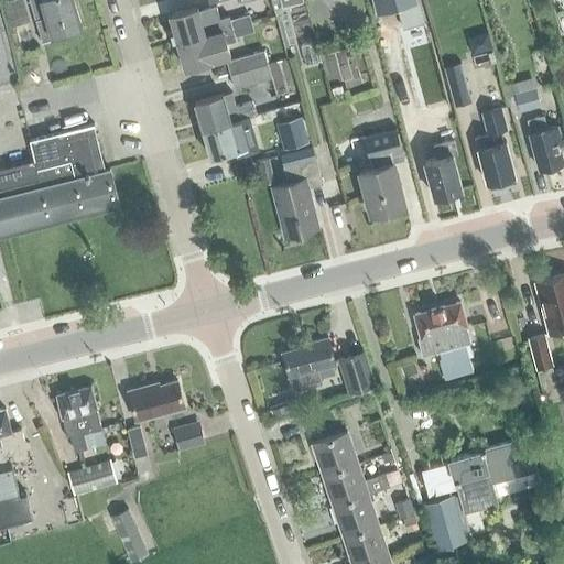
[(21,0),(4,0),(2,1),(10,26),(29,21),(21,0)]
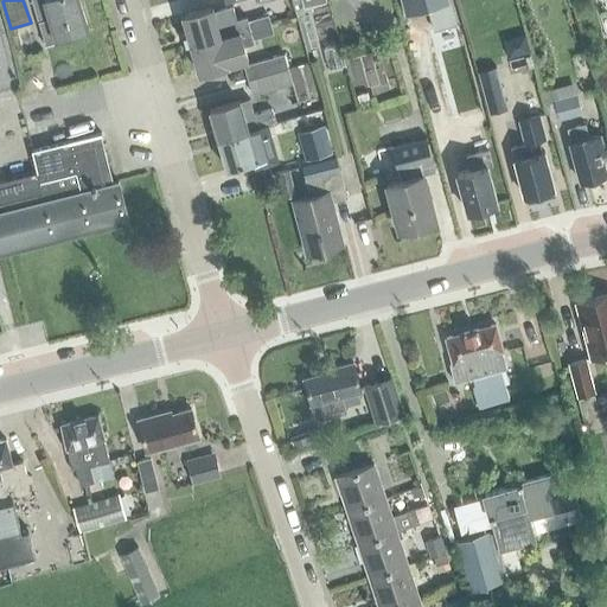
[(31,0),(38,23),(45,46),(57,42),(56,38),(87,29),(78,0),(31,0)]
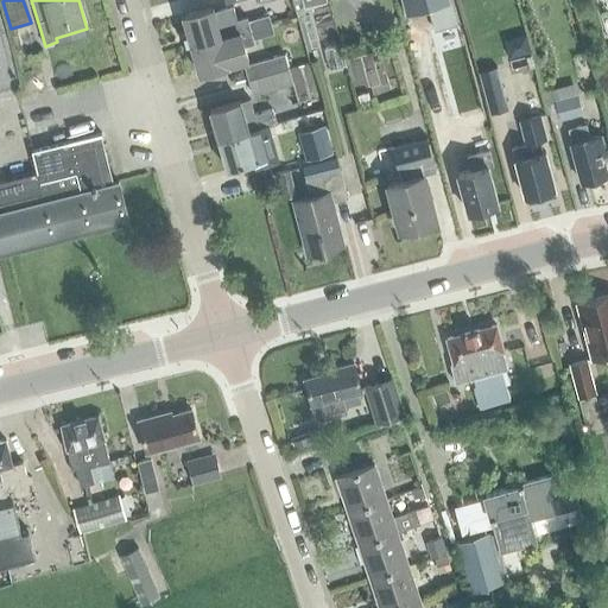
[(327,1),(325,0),(293,0),(298,18),(304,17),(302,7),(327,1)]
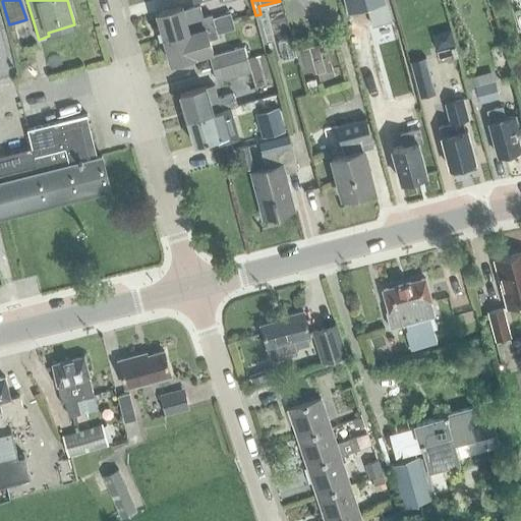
[(344,0),(348,12),(385,2),(384,0),(344,0)]
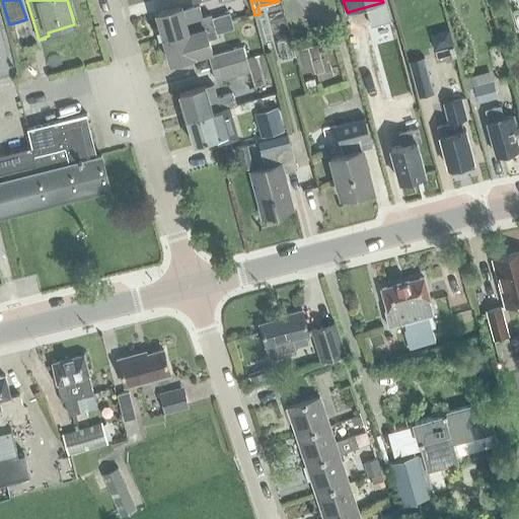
[(180,5),(155,12),(160,29),(157,30),(158,38),(162,35),(230,17),(229,13),(212,18),(211,15),(202,17),(198,4),(181,9),(180,5)]
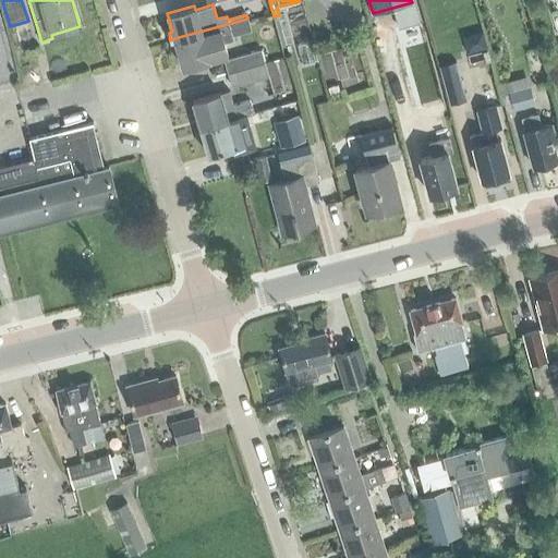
[(247,19),(174,38),(176,40),(183,68),(210,60),(210,59),(228,55),(223,38),(251,31),(247,20),(247,19)]
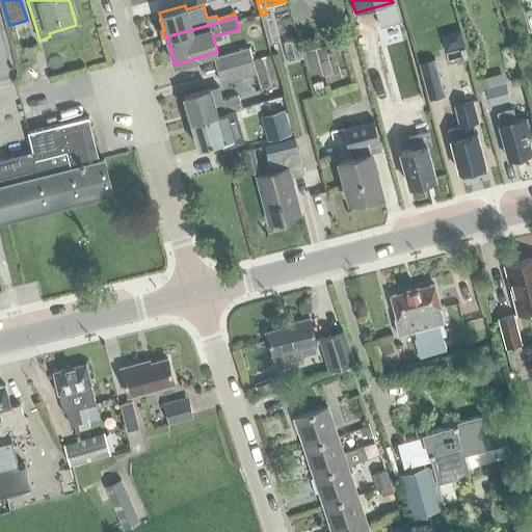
[(247,48),(213,57),(216,70),(250,59),(247,48)]
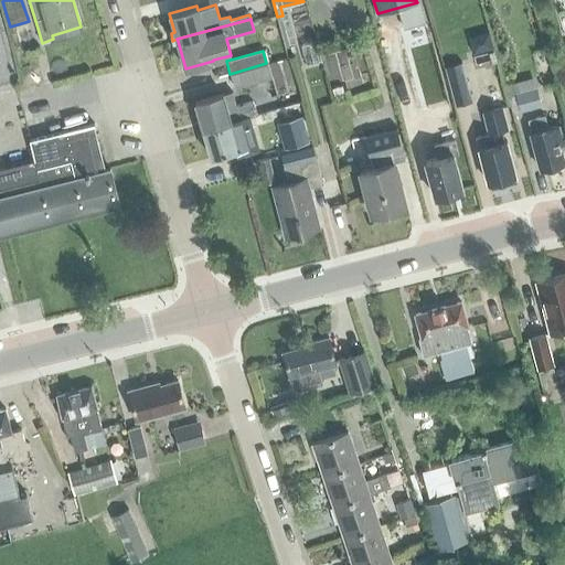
[(230,74),(234,88),(270,78),(266,63),(230,74)]
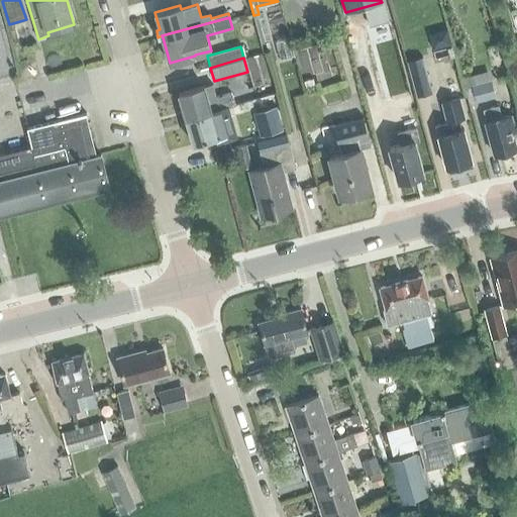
[(431,94),(424,68),(422,60),(408,64),(417,97),(431,94)]
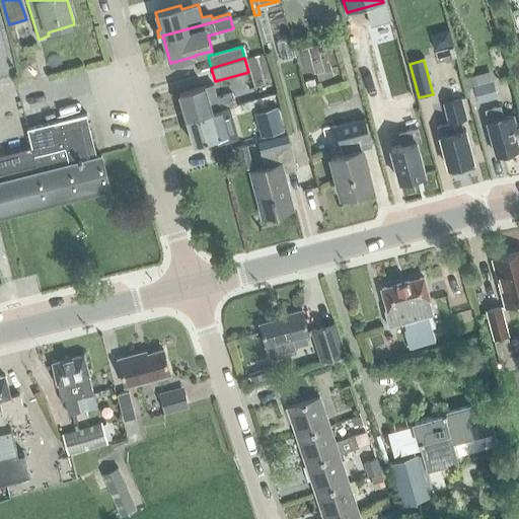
[(466,88),(473,87),(477,103),(498,97),(494,81),(491,72),(463,78),(466,88)]
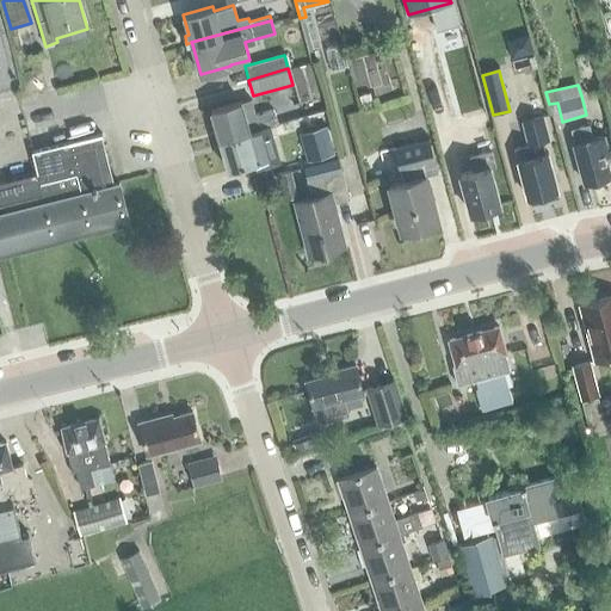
[(240,100),(210,109),(218,139),(250,130),(258,128),(297,117),(296,111),(257,122),(251,100),(241,103),(240,100)]
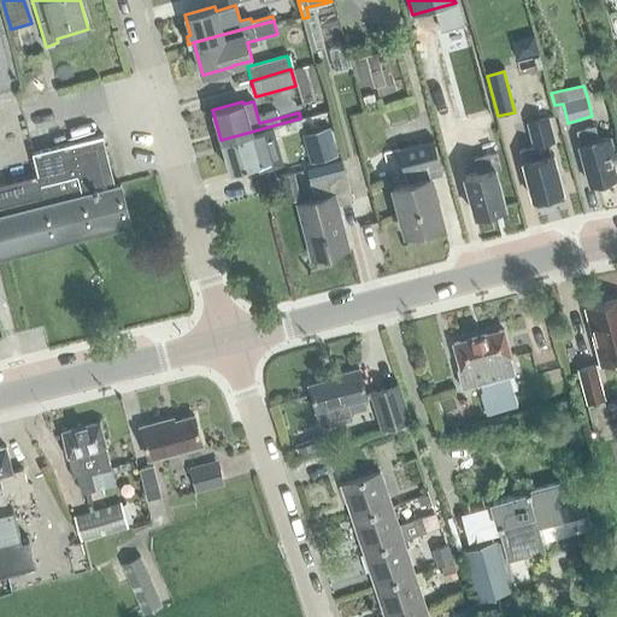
[(523,162),(533,200),(563,192),(553,156),(551,156),(547,144),(554,141),(547,117),(527,123),(533,147),(535,147),(538,158),(523,162)]
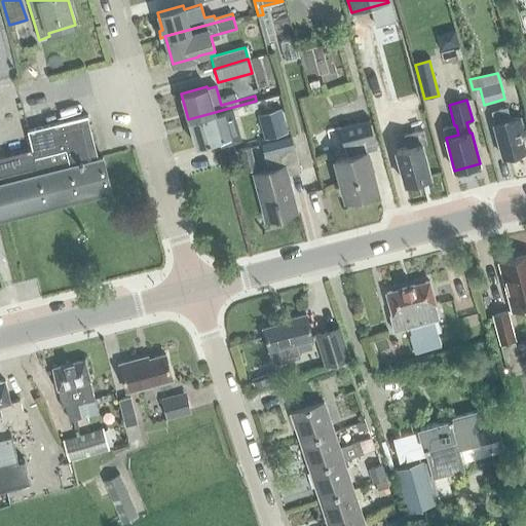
[(258,106),(256,101),(222,110),(223,115),(258,106)]
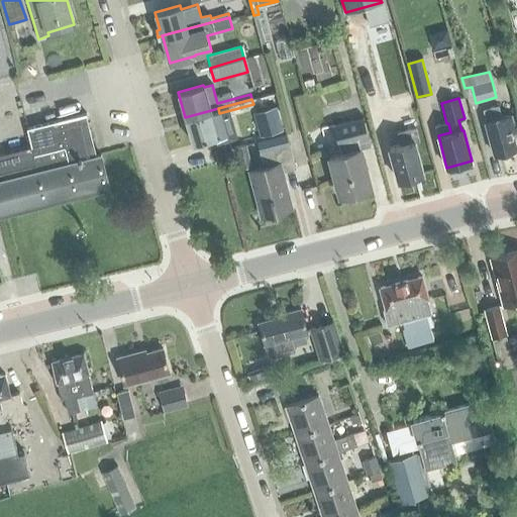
[(276,106),(251,112),(259,136),(282,130),(276,106)]
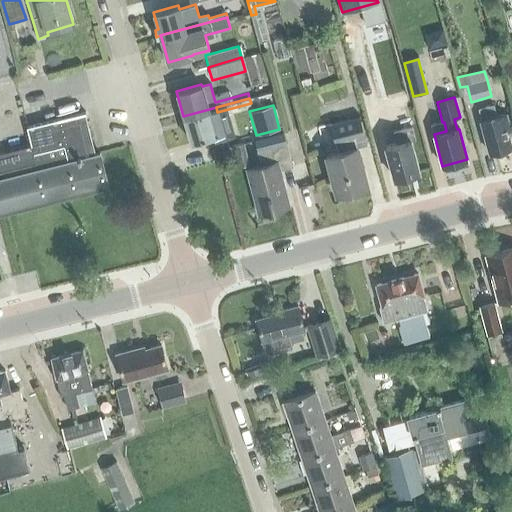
[(480,122),(489,153),(511,147),(507,132),(510,131),(506,114),(496,117),(493,105),(478,109),(482,121),(480,122)]
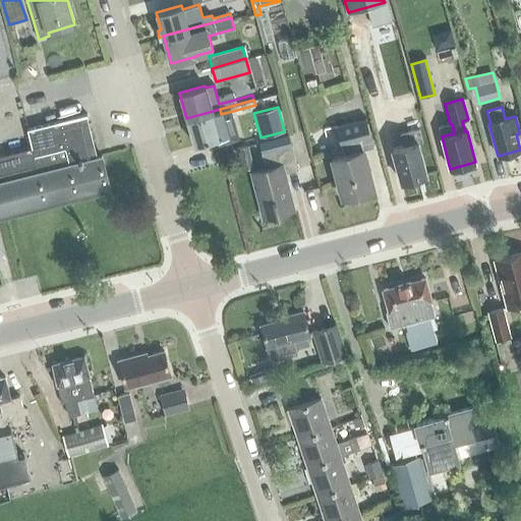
[(213,111),(186,118),(193,145),(220,136),(213,111)]
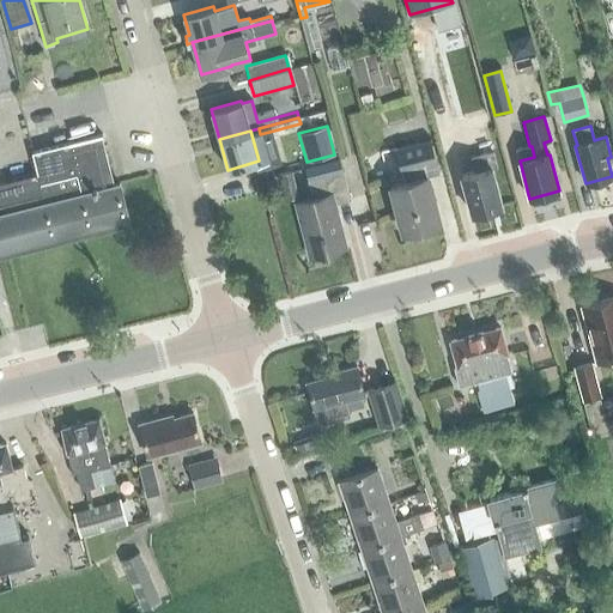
[(36,175),(0,183),(0,255),(129,224),(119,183),(114,184),(101,134),(30,153),(36,175)]
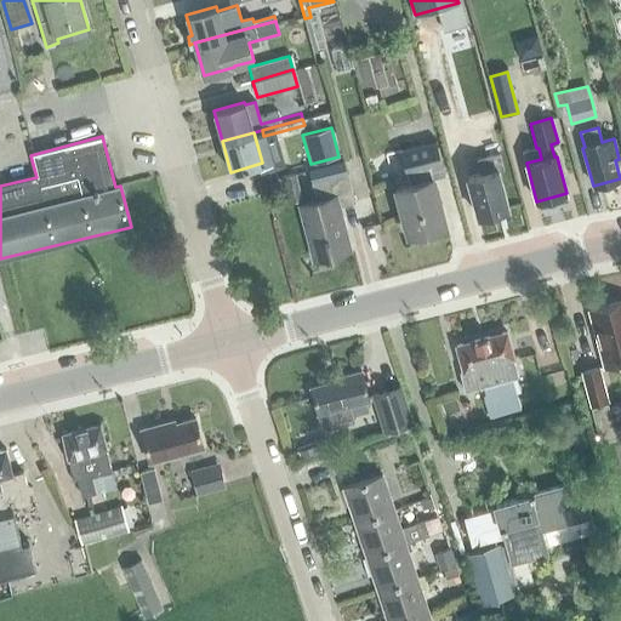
[(393,187),(405,234),(443,224),(428,169),(440,165),(434,140),(399,149),(408,183),(393,187)]
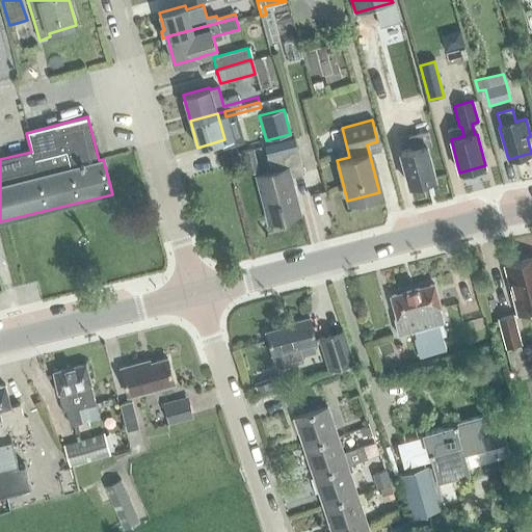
[(399,151),(408,185),(435,178),(426,145),(430,144),(427,131),(408,136),(411,148),(399,151)]
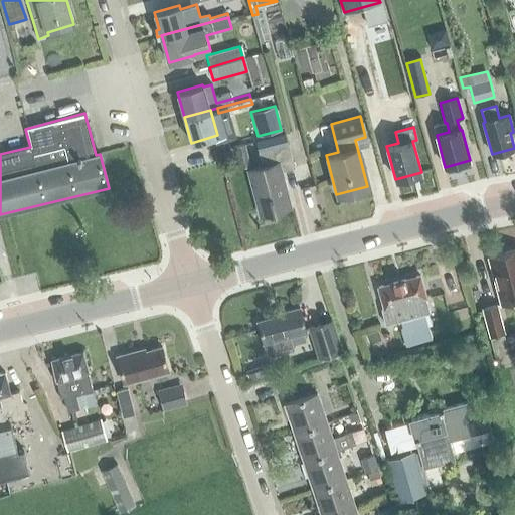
[(256,142),(259,151),(258,152),(263,167),(248,171),(261,215),(290,208),(280,172),(294,168),(288,144),(286,134),(256,142)]
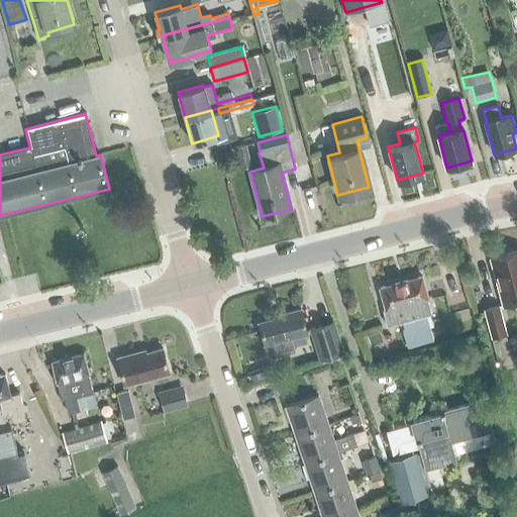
[(245,144),(232,147),(237,170),(250,167),(245,144)]
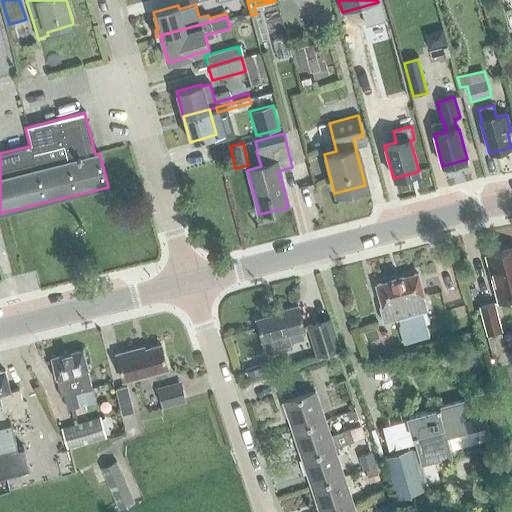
[(511,300),(511,249),(484,257),(497,304),(511,300)]
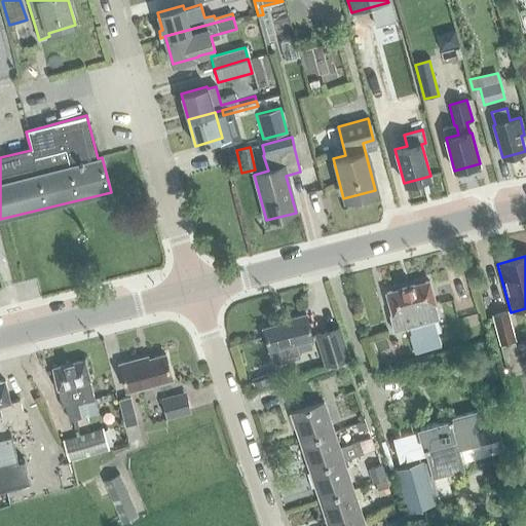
[(443,332),(429,282),(386,293),(392,314),(389,315),(393,332),(410,328),(412,337),(411,337),(415,353),(442,346),(438,333),(443,332)]
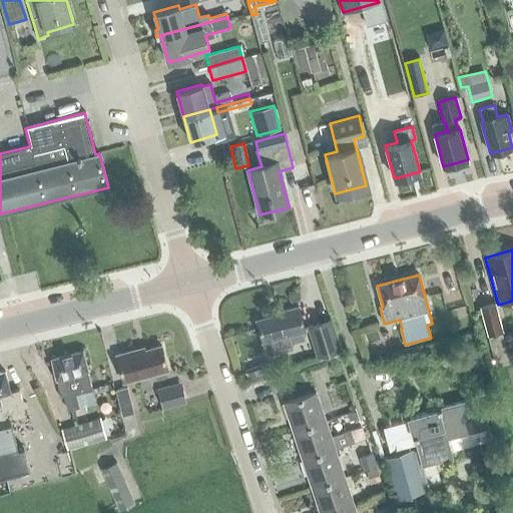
[(503,332),(495,304),(481,308),(488,336),(503,332)]
